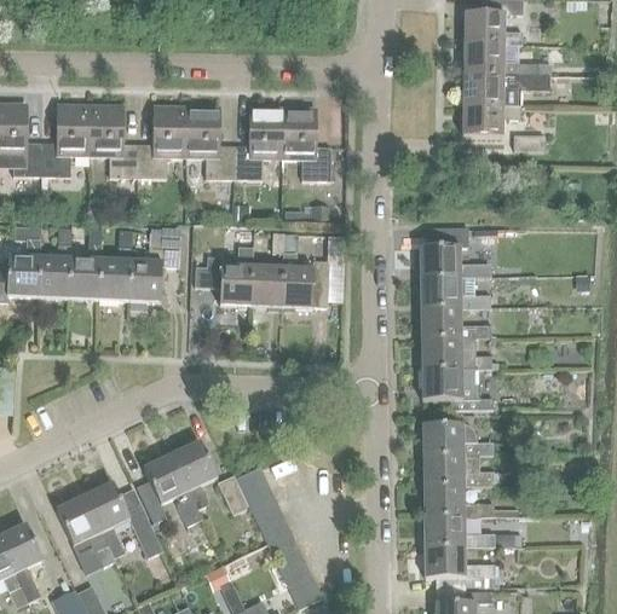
[(465,13),(465,45),(505,46),(505,44),(523,45),(523,32),(505,32),(505,13),(524,13),(524,0),(483,0),(482,13),(465,13)]
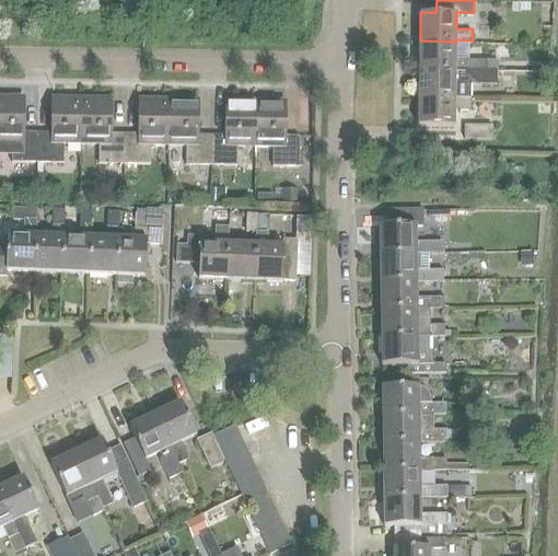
[(456,42),(420,41),(419,68),(487,69),(487,58),(455,57),(456,42)]
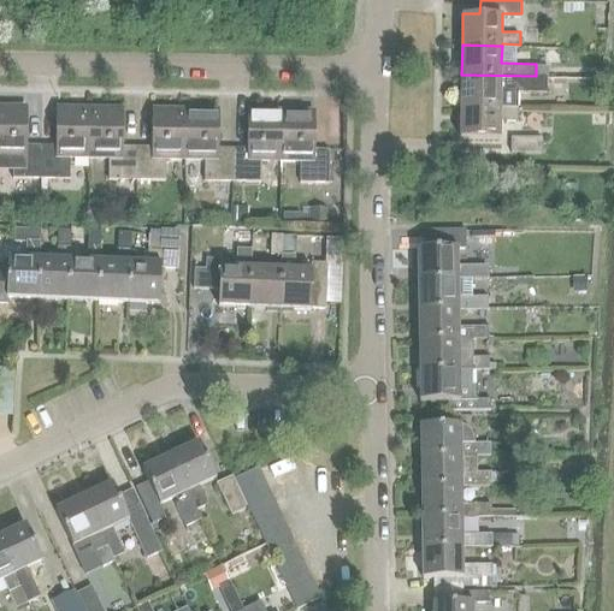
[(461,75),(461,106),(500,106),(500,105),(519,105),(519,92),(548,92),(548,77),(536,76),(461,75)]
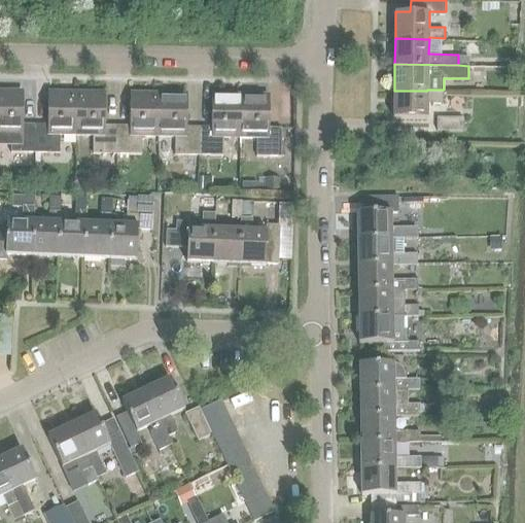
[(0,88),(0,144),(11,145),(11,150),(35,150),(35,121),(22,121),(23,93),(6,93),(6,89),(0,88)]
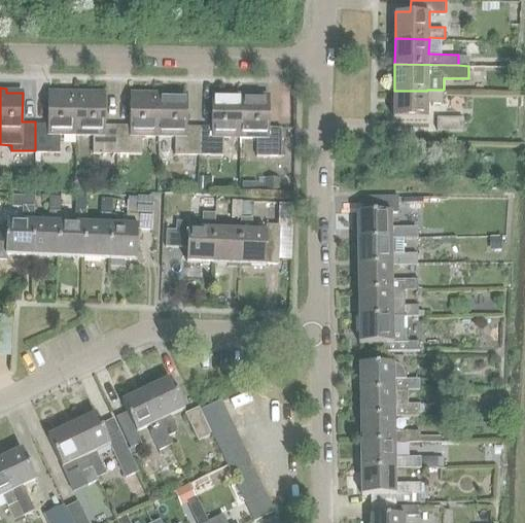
[(35,121),(35,150),(59,151),(59,134),(76,134),(77,89),(66,89),(66,94),(49,94),(48,123),(35,121)]
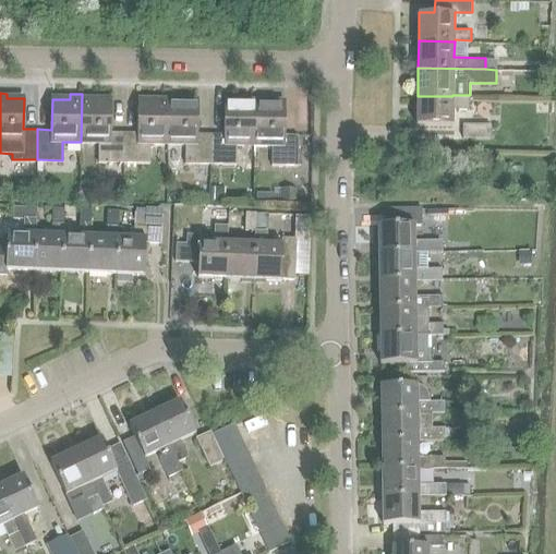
[(82,94),(81,142),(98,142),(98,160),(123,161),(124,130),(109,130),(110,100),(93,99),(93,95),(82,94)]
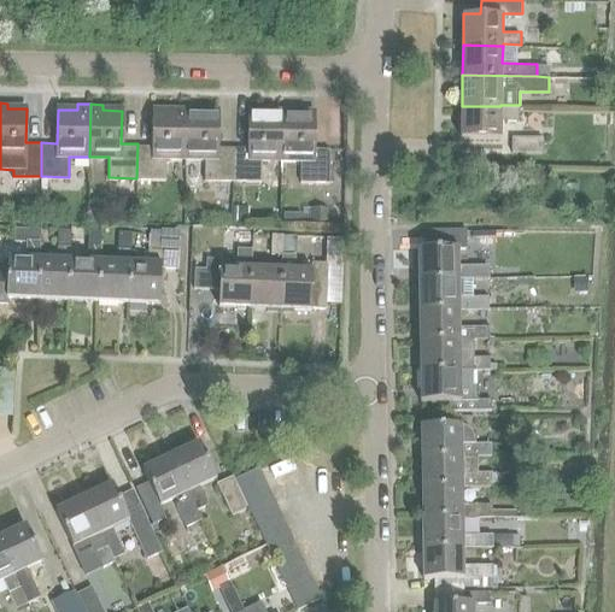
[(501,106),(462,106),(461,135),(501,136),(501,118),(520,118),(520,105),(501,105),(501,106)]
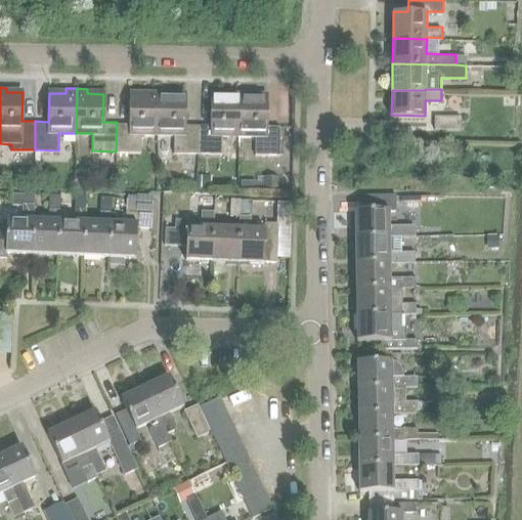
[(117,122),(116,152),(141,153),(141,134),(158,134),(158,90),(147,90),(147,95),(131,94),(130,122),(117,122)]
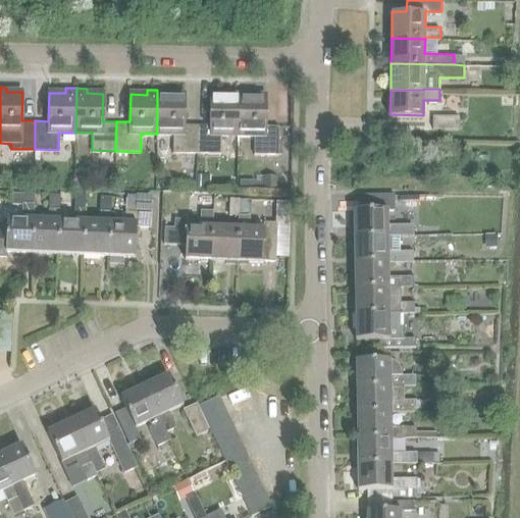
[(198,152),(198,122),(183,122),(184,95),(168,95),(168,90),(157,90),(157,134),(173,135),(173,151),(198,152)]
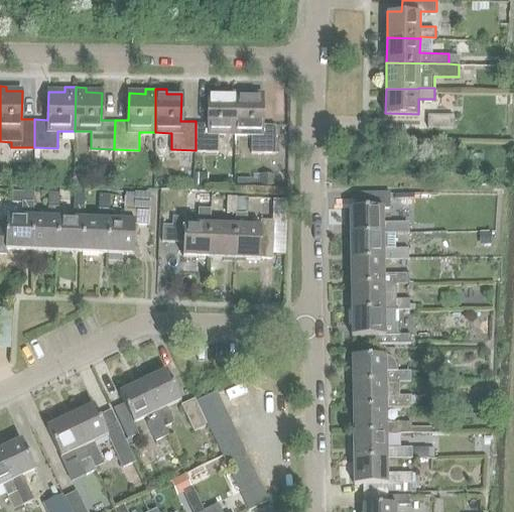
[(210,122),(196,121),(196,150),(220,150),(220,133),(235,133),(235,91),(225,90),(225,94),(210,94),(210,122)]
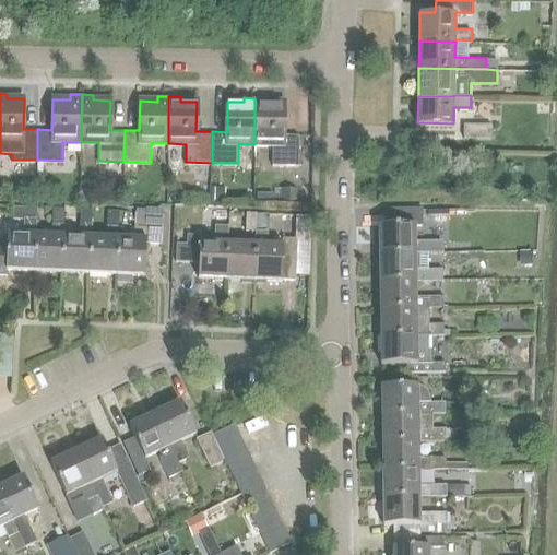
[(255,98),(255,144),(273,145),(273,164),(298,165),(299,132),(285,132),(286,103),(267,103),(267,98),(255,98)]
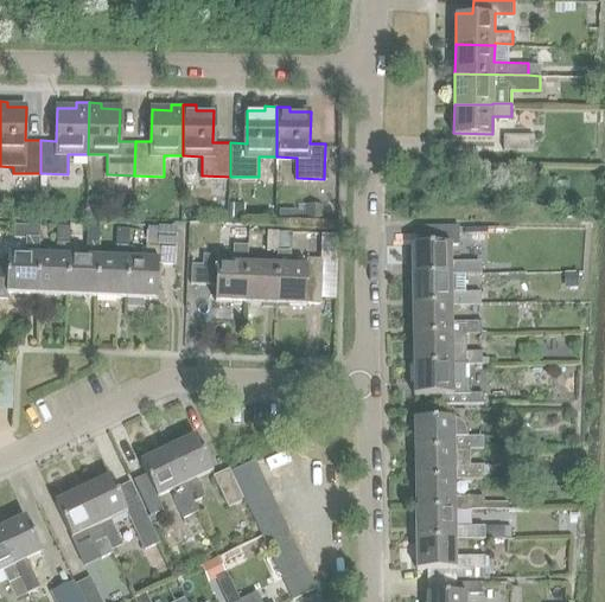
[(505,133),(504,147),(536,148),(537,133),(505,133)]
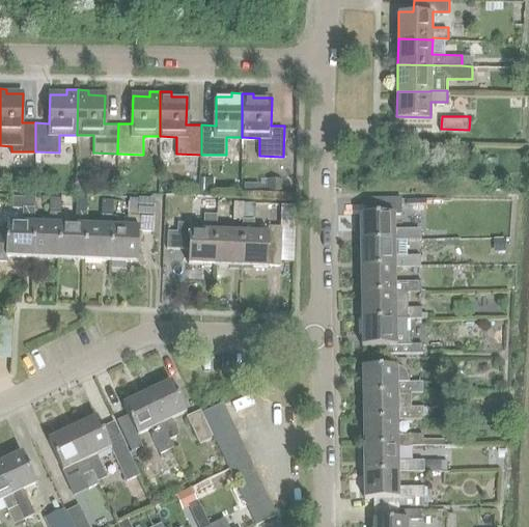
[(216,176),(203,175),(202,189),(215,190),(216,176)]
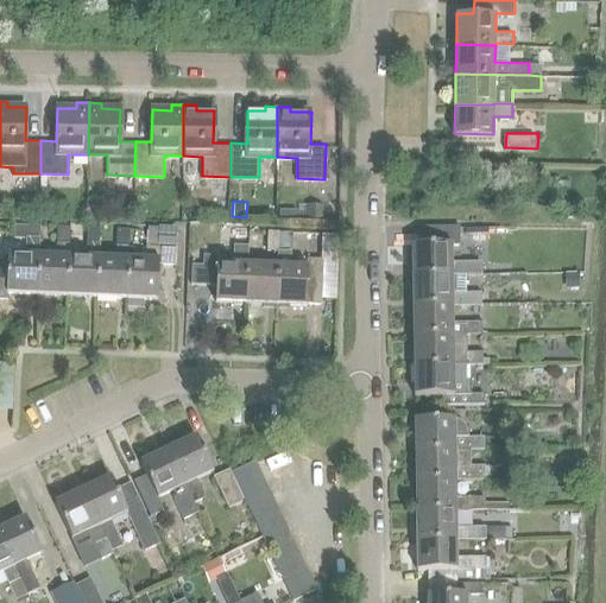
[(324,204),(309,203),(308,217),(324,219),(324,204)]
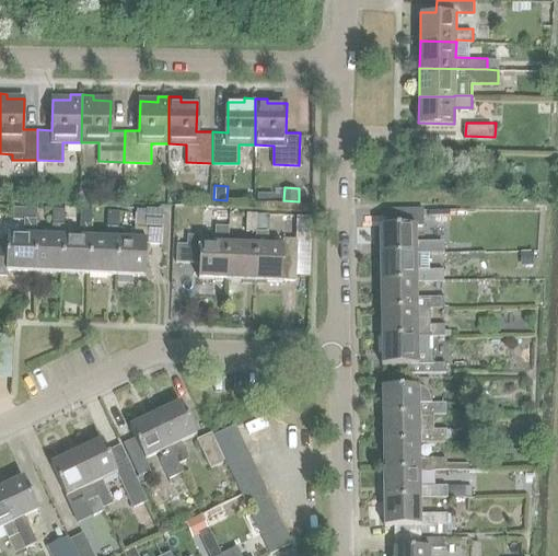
[(275,192),(259,192),(259,201),(275,201),(275,192)]
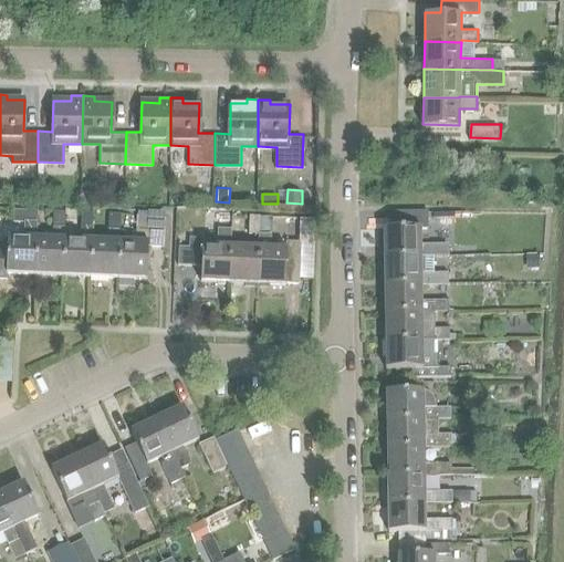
[(25,237),(37,237),(38,210),(14,209),(14,222),(25,222),(25,237)]
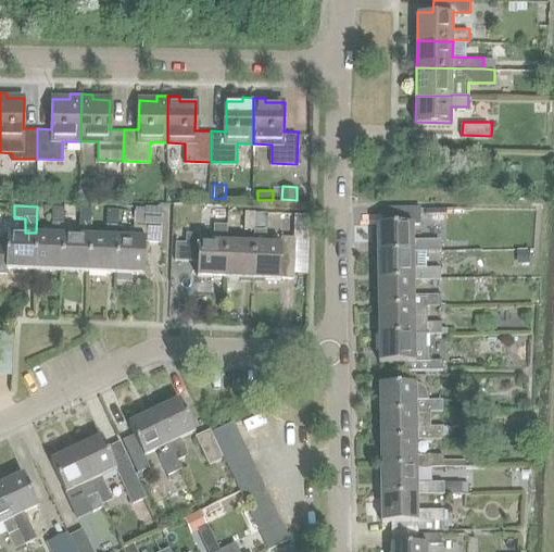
[(376,250),(426,249),(440,248),(440,238),(413,238),(413,222),(419,222),(419,205),(386,205),(386,223),(376,223),(376,250)]
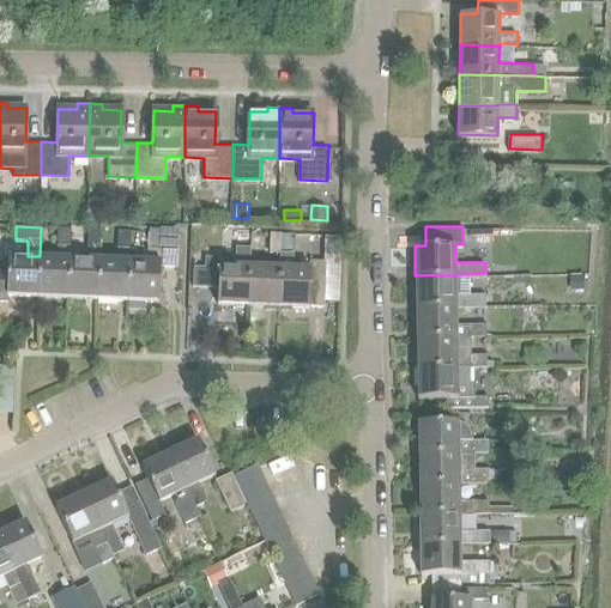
[(59,257),(71,257),(72,229),(60,229),(59,257)]
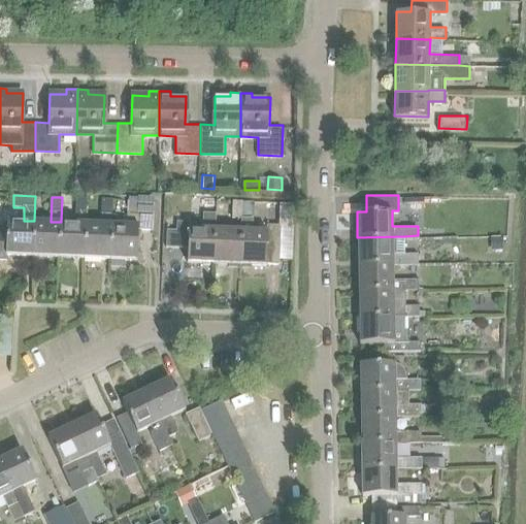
[(76,223),(86,223),(88,223),(89,198),(76,198),(76,223)]
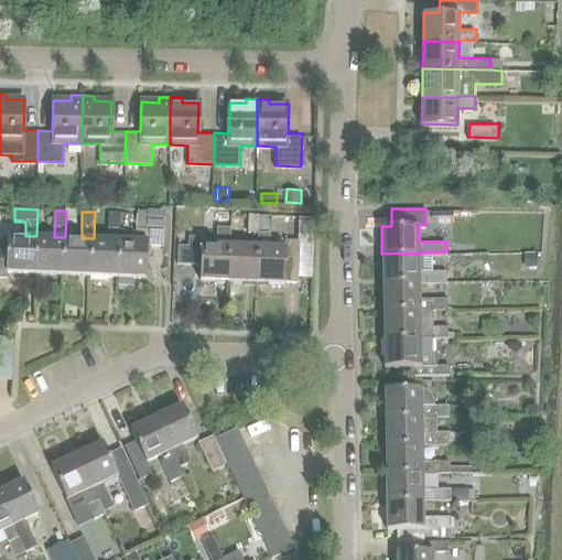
[(108,239),(120,239),(121,213),(109,212),(108,239)]
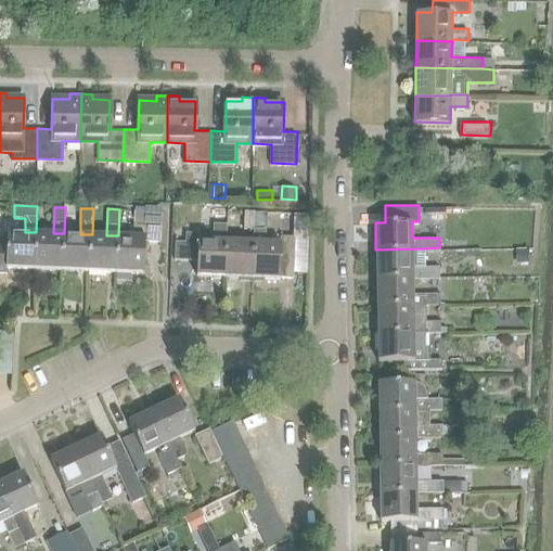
[(254,228),(254,210),(244,209),(243,228),(254,228)]
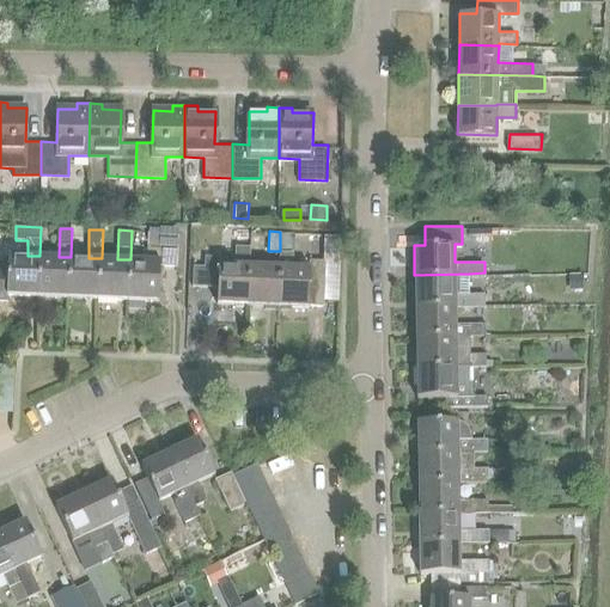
[(148,261),(160,261),(160,264),(177,265),(178,233),(150,232),(148,261)]
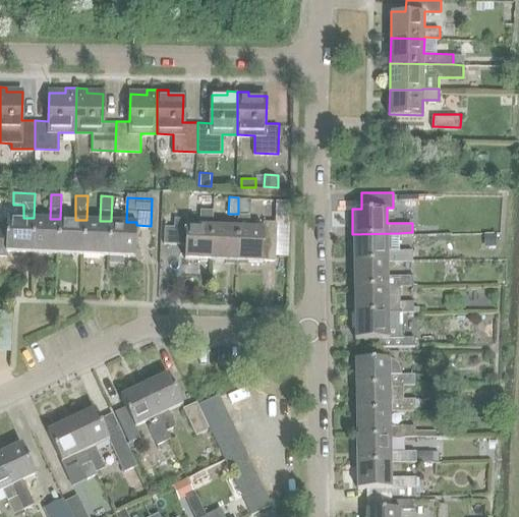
[(252,197),(240,197),(240,212),(251,212),(252,197)]
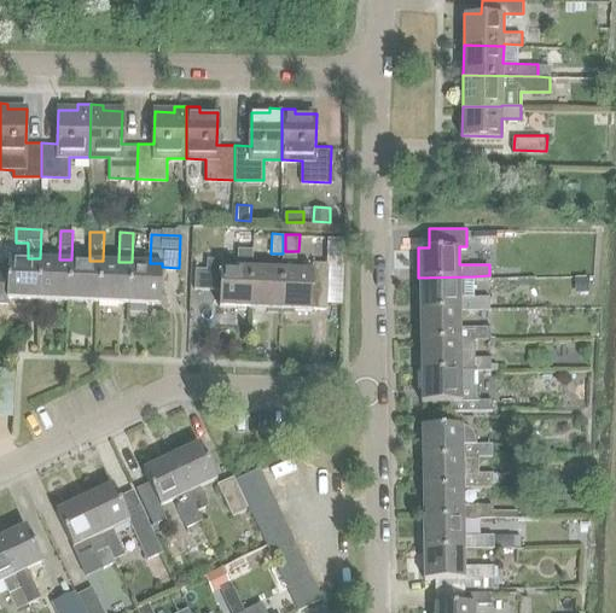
[(250,267),(251,267),(253,249),(238,247),(237,267),(222,266),(222,258),(205,258),(205,267),(197,267),(196,287),(220,287),(220,305),(250,307),(250,267)]
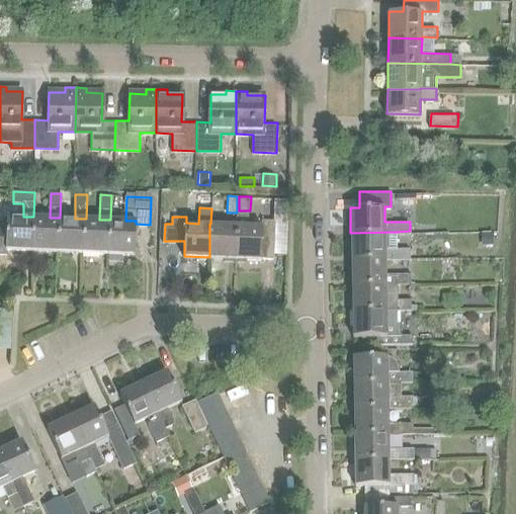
[(236,225),(235,257),(263,258),(263,257),(274,257),(275,220),(262,219),(261,226),(247,225),(248,212),(237,212),(236,225)]
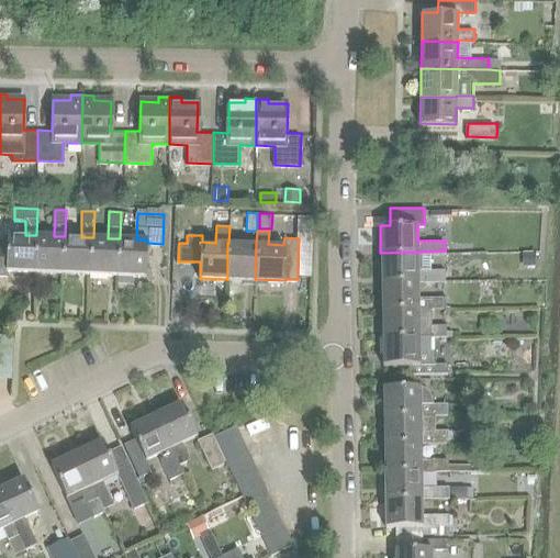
[(35,271),(36,235),(25,235),(9,234),(8,252),(0,250),(0,276),(8,277),(9,270),(35,271)]
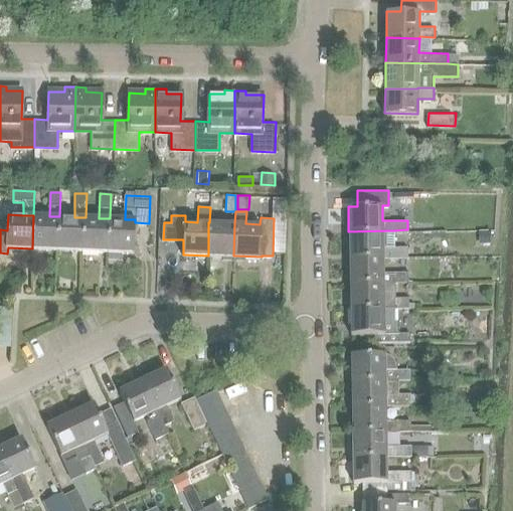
[(58,249),(59,216),(49,216),(33,215),(32,248),(58,249)]
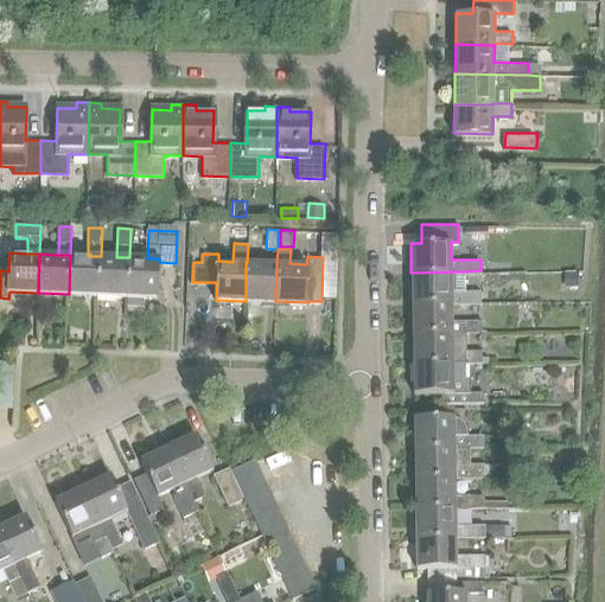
[(99,256),(88,256),(70,255),(69,294),(97,295),(99,256)]
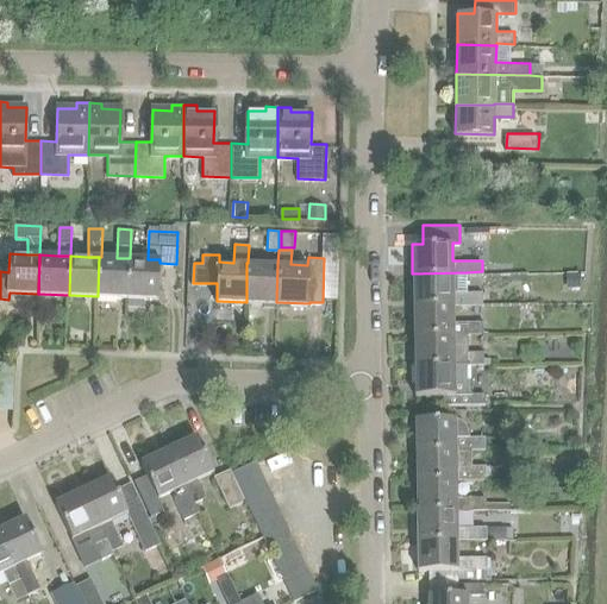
[(490,257),(490,271),(509,270),(509,256),(490,257)]
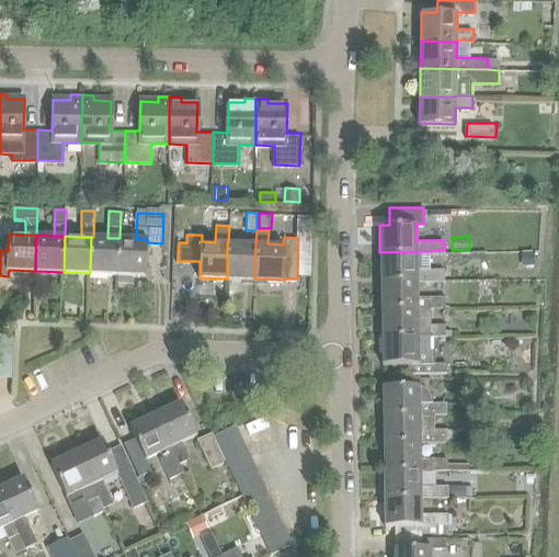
[(117,274),(120,238),(107,238),(93,237),(91,237),(90,273),(117,274)]
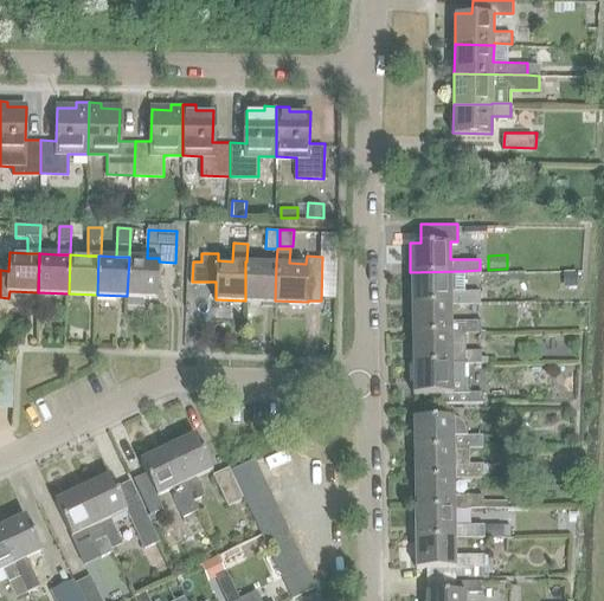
[(158,297),(159,262),(159,258),(147,258),(129,257),(127,296),(158,297)]
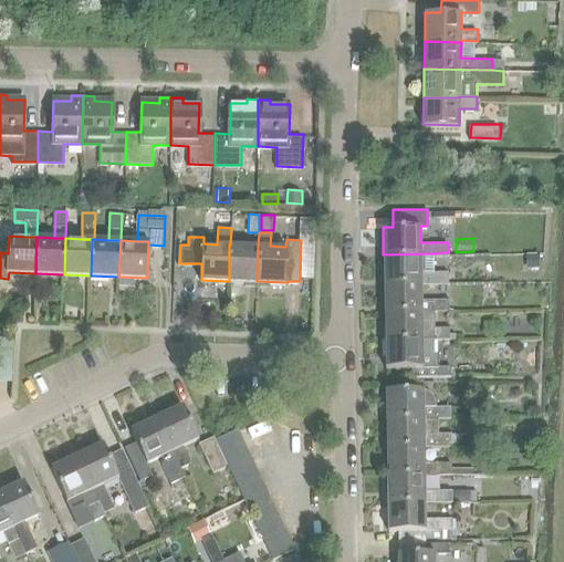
[(257,281),(258,246),(230,245),(229,245),(229,281),(257,281)]
